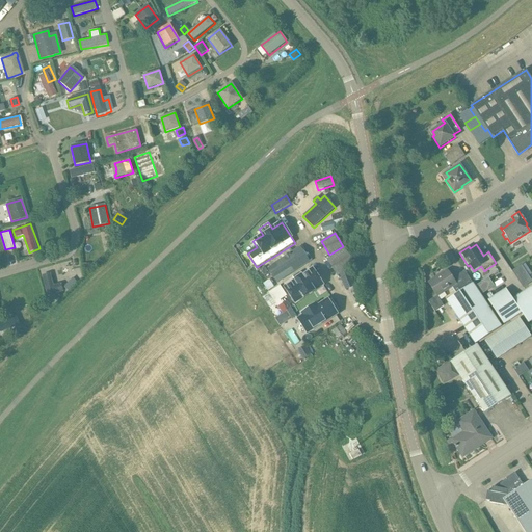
[(282,259),(267,268),(277,283),(309,263),(299,247),(292,253),(290,249),(289,249),(281,254),(280,256),(282,259)]
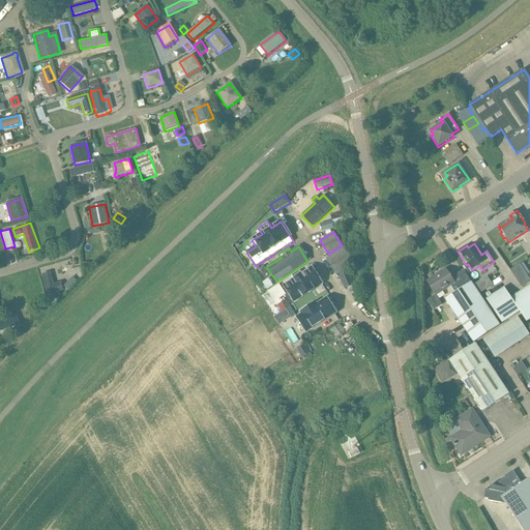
[(352,261),(343,247),(326,259),(335,274),(350,266),(348,263),(352,261)]
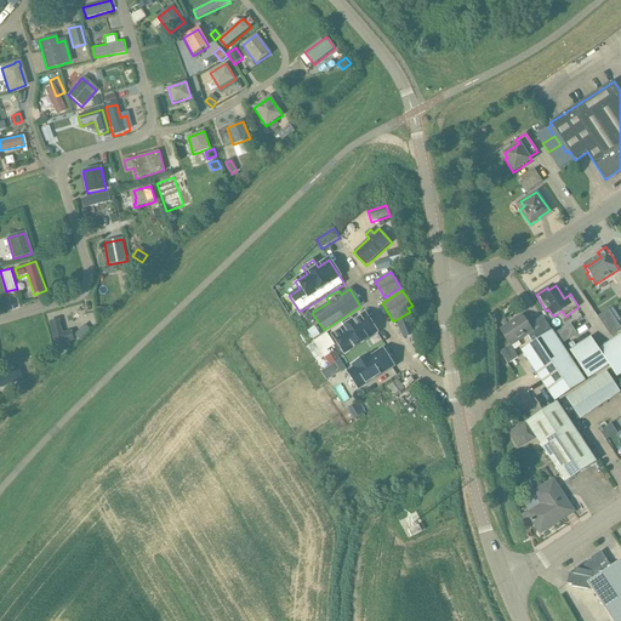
[(620,328),(609,309),(598,317),(611,336),(620,329),(620,328)]
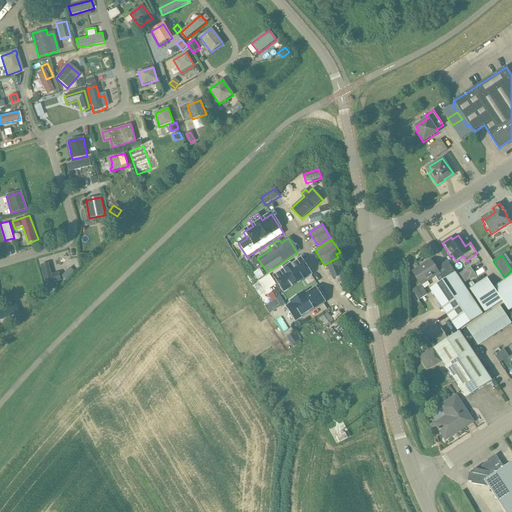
[(250,259),(255,267),(256,268),(260,266),(254,256),(250,259)]
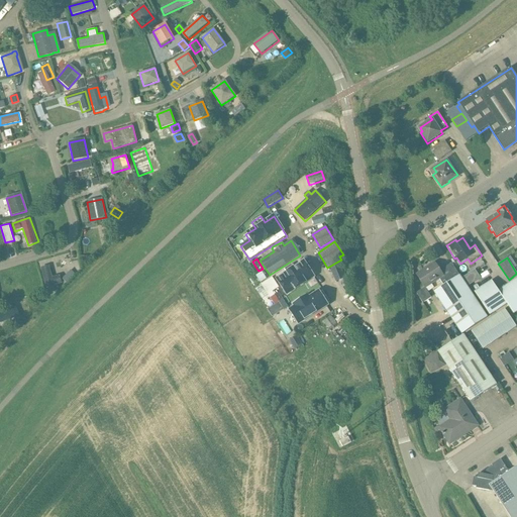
[(286,274),(275,281),(285,297),(314,279),(304,263),(294,269),(292,266),(284,271),(286,274)]
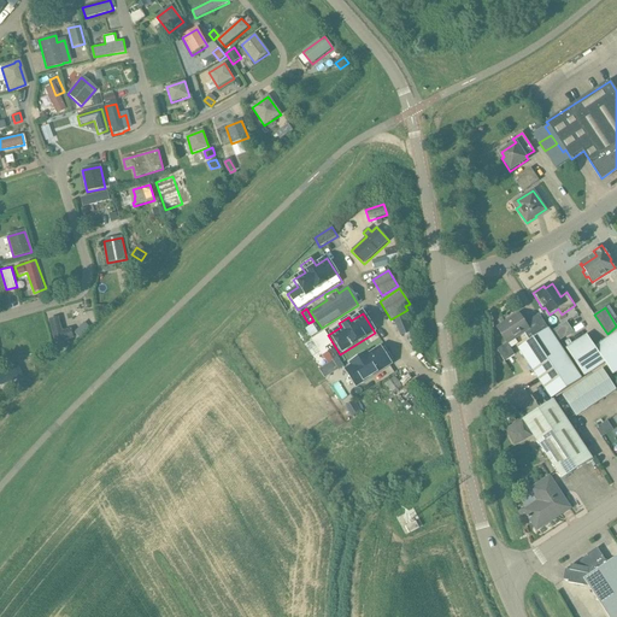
[(515,339),(524,333),(529,341),(548,329),(539,315),(526,323),(518,313),(497,328),(506,344),(507,345),(509,344),(515,339)]
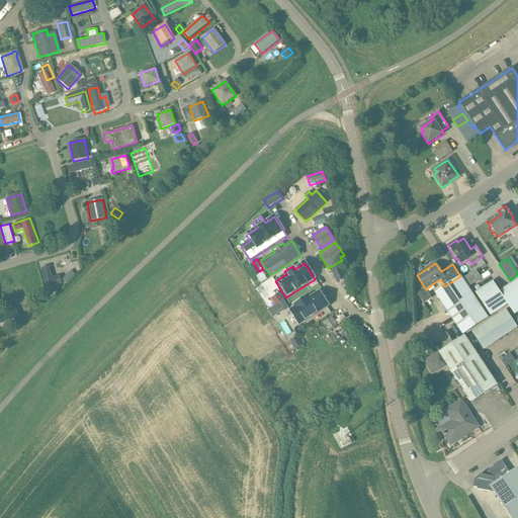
[(345,278),(340,264),(331,267),(337,282),(345,278)]
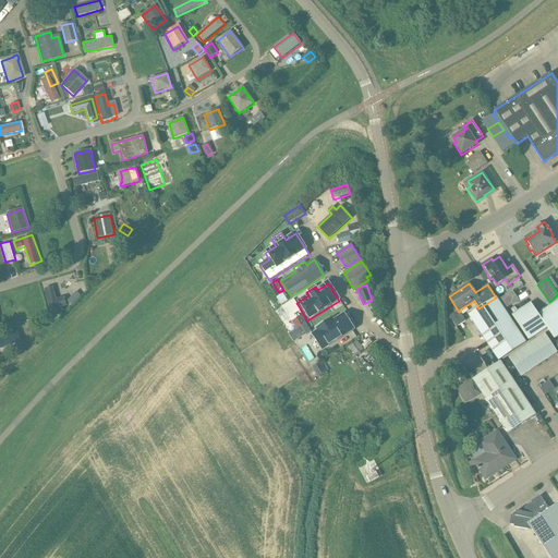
[(55,299),(51,287),(44,289),(49,310),(65,305),(63,296),(55,299)]
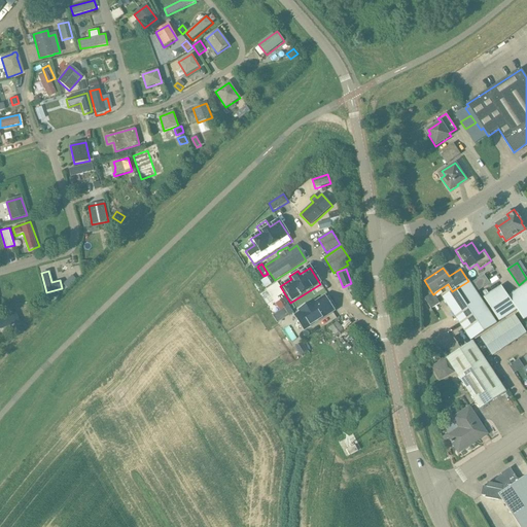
[(267,277),(260,281),(264,286),(270,282),(270,281),(267,277)]
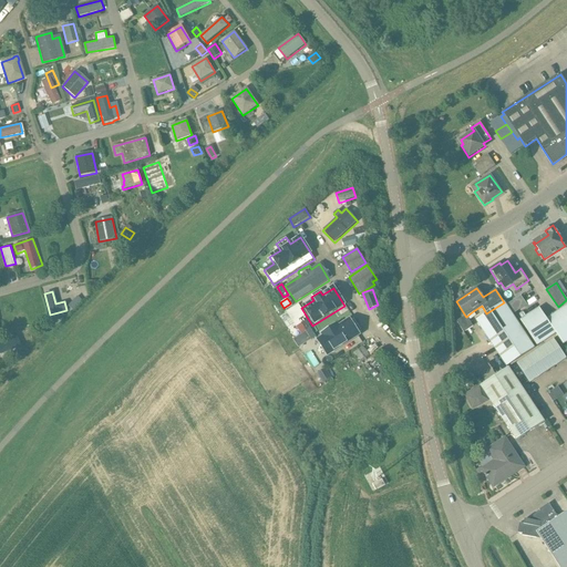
[(504,302),(486,313),(476,320),(506,367),(535,348),(504,302)]
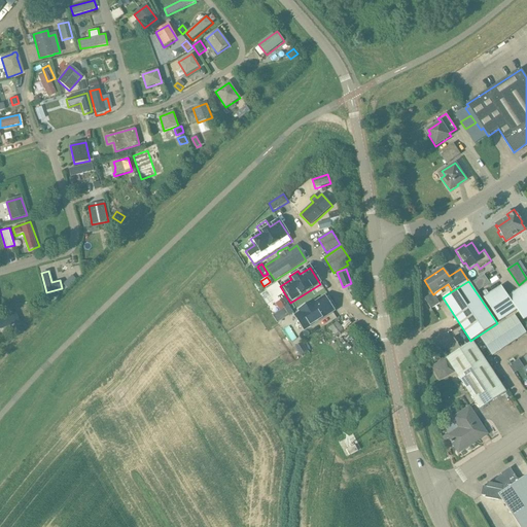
[(274,302),(278,299),(277,297),(282,294),(284,293),(277,283),(267,290),(274,302)]
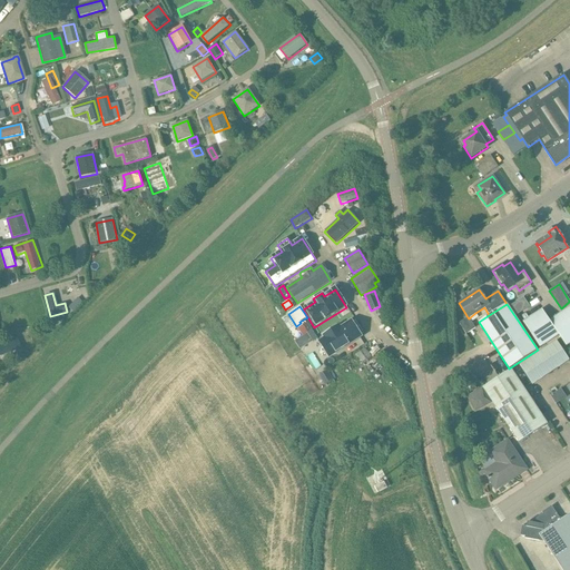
[(569,306),(549,321),(542,310),(523,322),(540,347),(559,335),(566,346),(569,343),(569,306)]
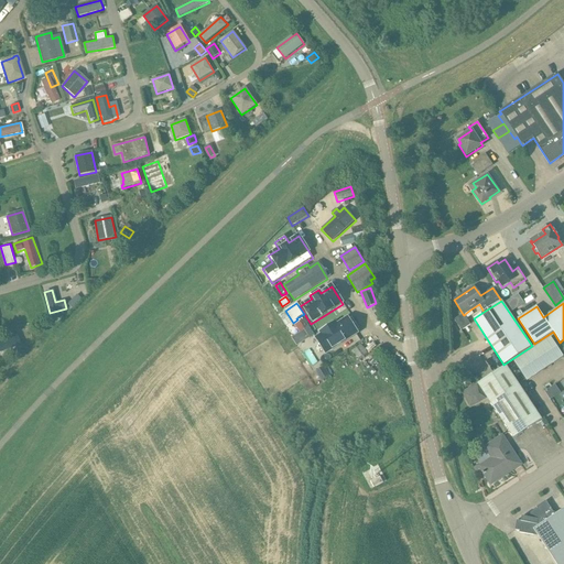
[(463,314),(454,320),(462,331),(470,325),(464,315),(463,314)]
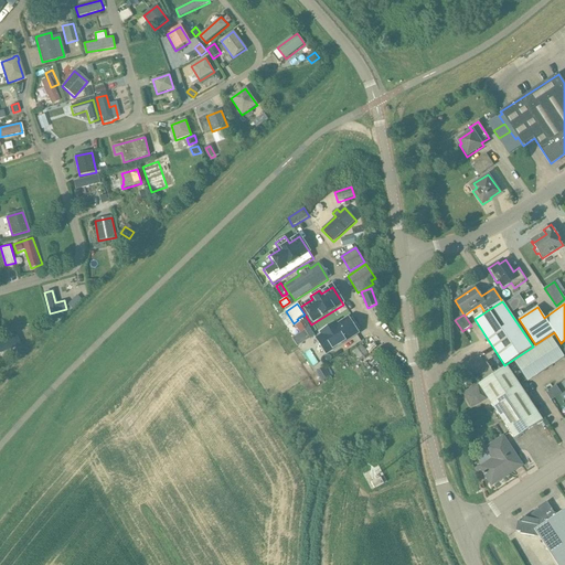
[(309,327),(302,316),(297,319),(298,320),(305,330),(309,327)]
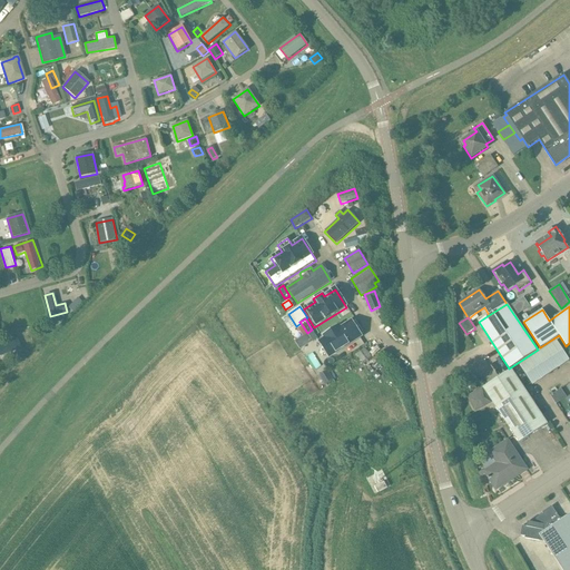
[(318,342),(328,359),(363,337),(352,320),(341,327),(338,325),(323,335),(324,337),(318,342)]
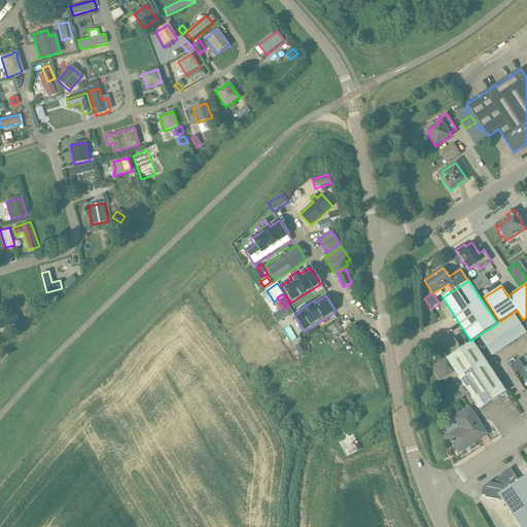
[(290,308),(288,305),(284,308),(287,313),(289,316),(293,313),(290,308)]
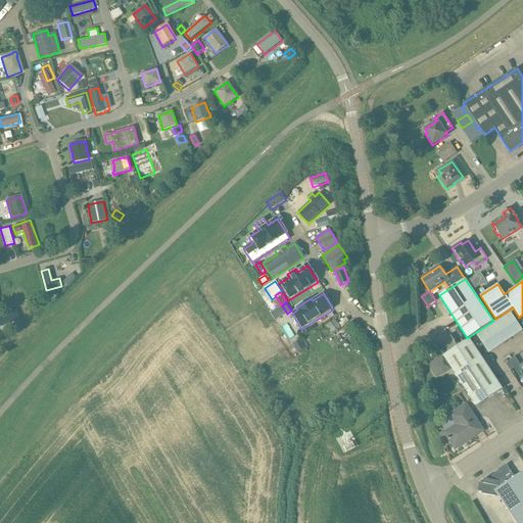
[(282,305),(271,314),(274,319),(285,311),(282,305)]
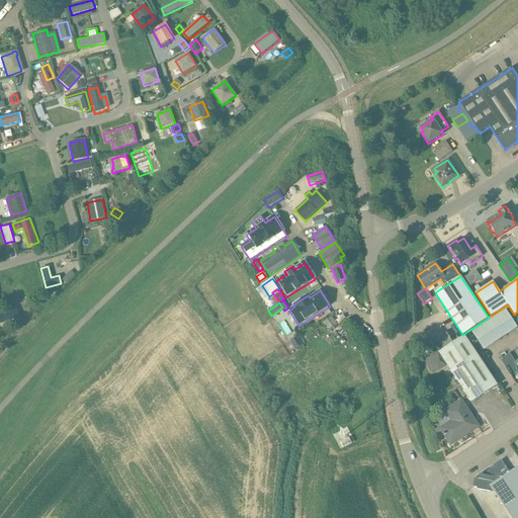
[(15,308),(0,312),(0,324),(18,319),(15,308)]
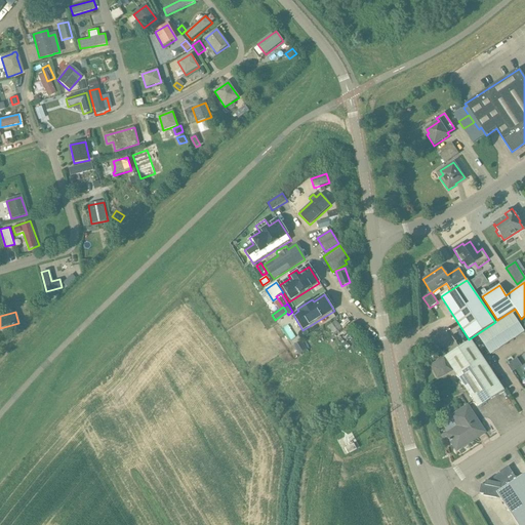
[(524,332),(513,315),(478,337),(490,355),(524,332)]
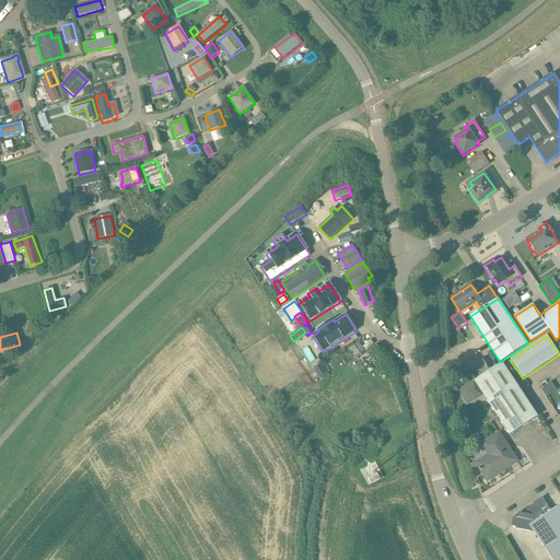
[(474,339),(456,348),(458,352),(476,343),(474,339)]
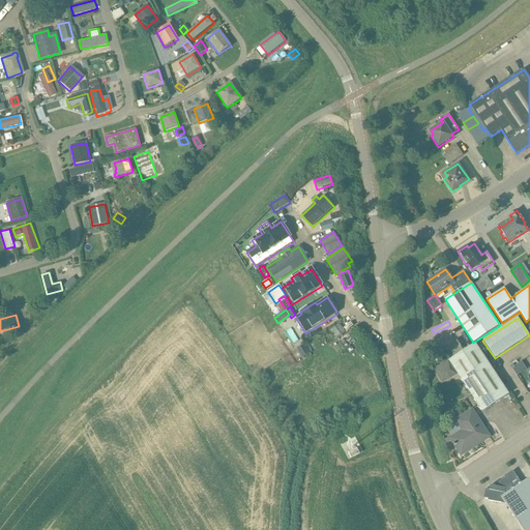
[(340,324),(331,330),(337,339),(346,332),(340,324)]
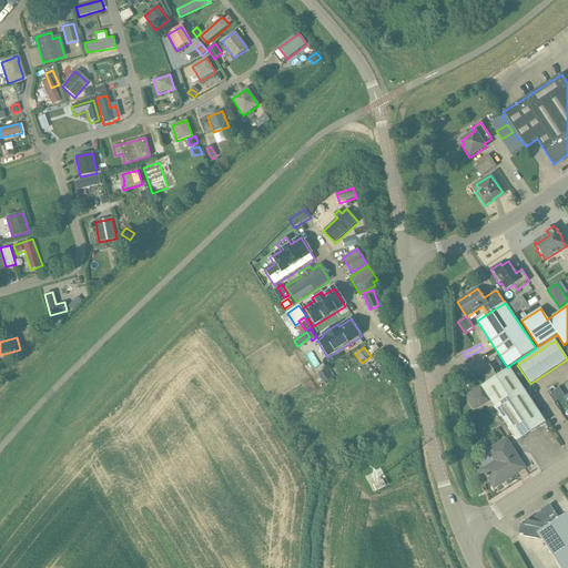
[(546,423),(509,368),(483,386),(466,395),(473,411),(490,402),(517,442),(546,423)]
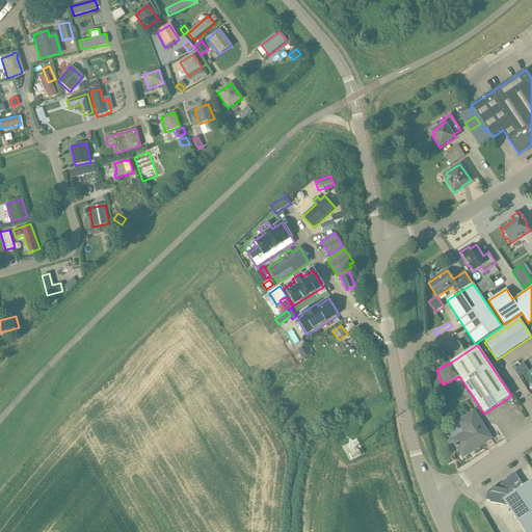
[(306,346),(298,350),(304,360),(311,354),(306,346)]
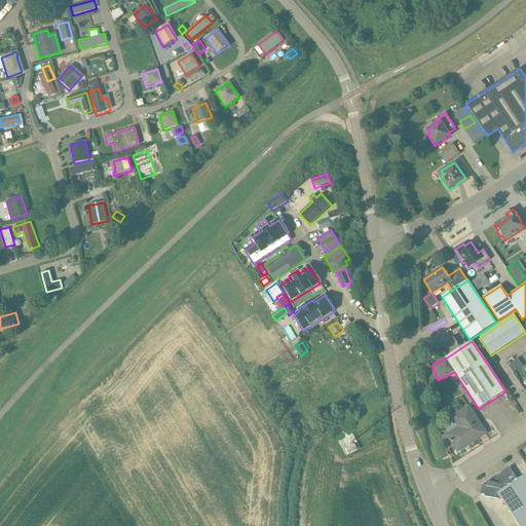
[(484,429),(468,407),(452,417),(459,427),(447,436),(457,452),(472,443),(472,442),(473,442),(473,441),(473,440),(473,439),(470,435),(473,434),(474,436),(484,429)]
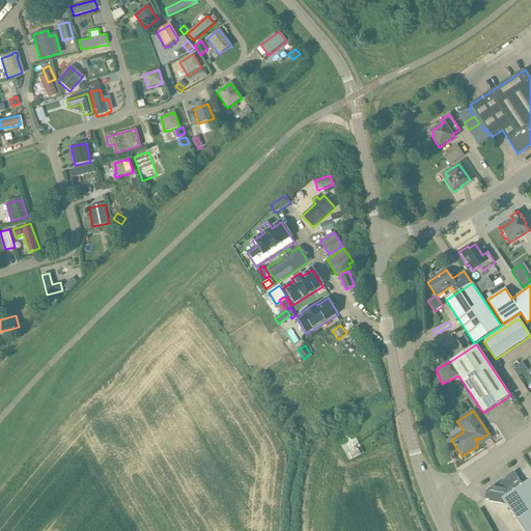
[(524,530),(530,530),(530,478),(525,483),(521,482),(513,472),(505,477),(506,479),(497,487),(492,486),(491,491),(486,490),(484,499),(490,500),(488,502),(502,504),(505,502),(524,530)]
